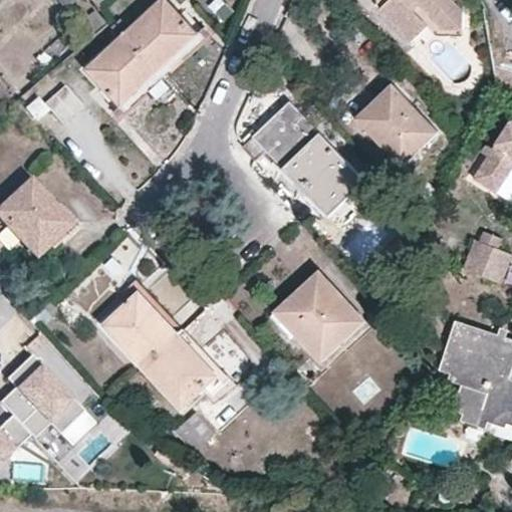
[(196,32),(165,0),(157,0),(124,31),(158,67),(196,32)]
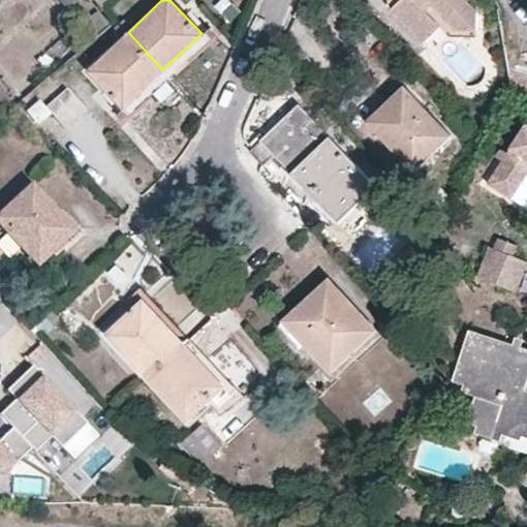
[(389,0),(390,4),(426,42),(442,27),(451,20),(460,29),(478,29),(478,9),(468,0),(389,0)]
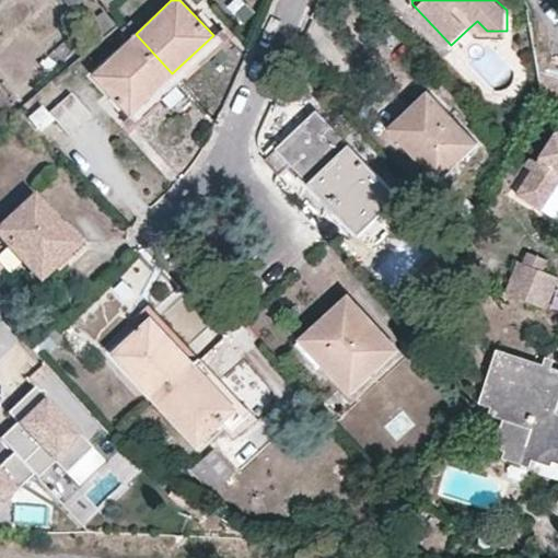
[(487,31),(477,21),(468,28),(478,38),(508,38),(507,31),(487,31)]
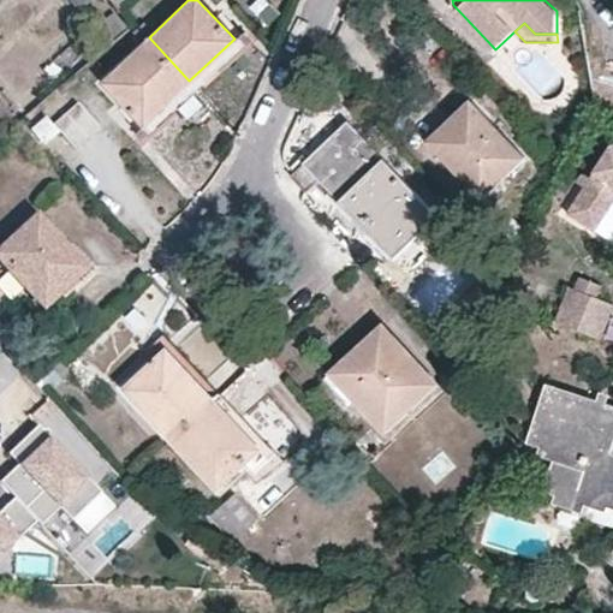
[(149,37),(103,81),(144,123),(189,81),(149,37)]
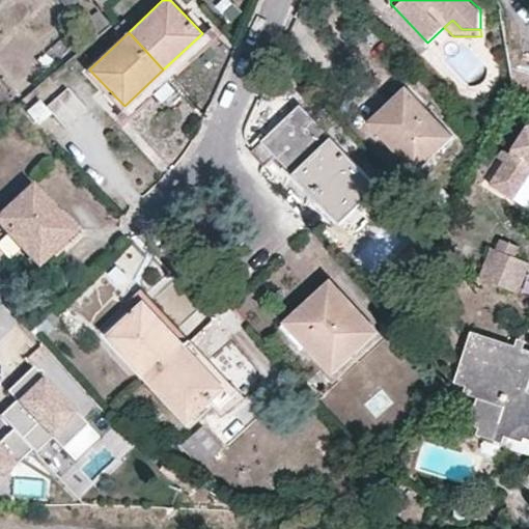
[(392,106),(370,126),(412,170),(450,135),(446,130),(402,84),(387,100),(392,106)]
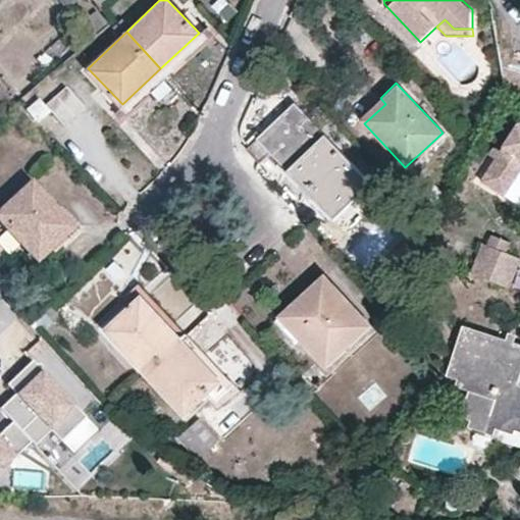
[(0,110),(13,100),(3,85),(0,87),(0,110)]
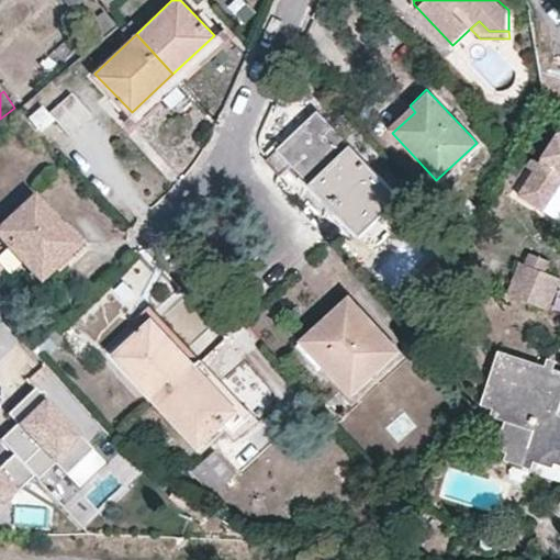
[(63,130),(68,131),(87,112),(68,92),(47,112),(63,130)]
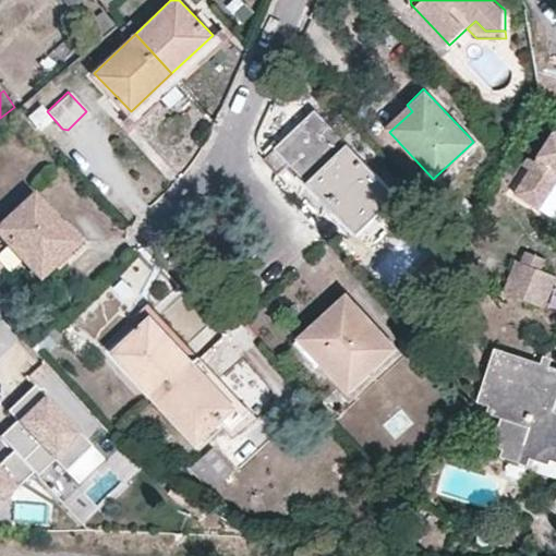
[(412,111),(407,105),(384,127),(389,132),(412,111)]
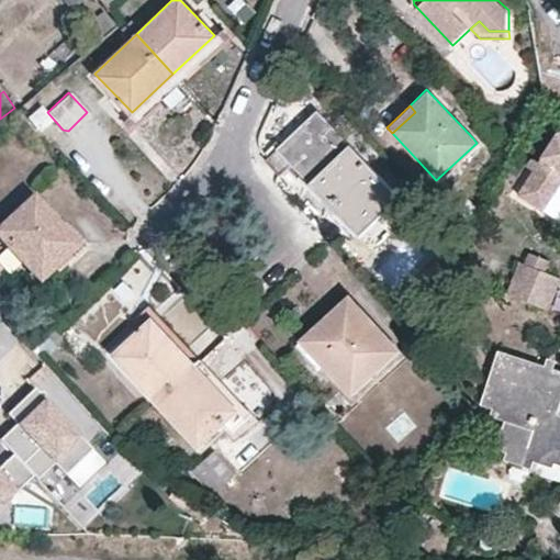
[(310,181),(309,183),(358,235),(396,197),(315,111),(264,160),(277,172),(290,161),(310,181)]
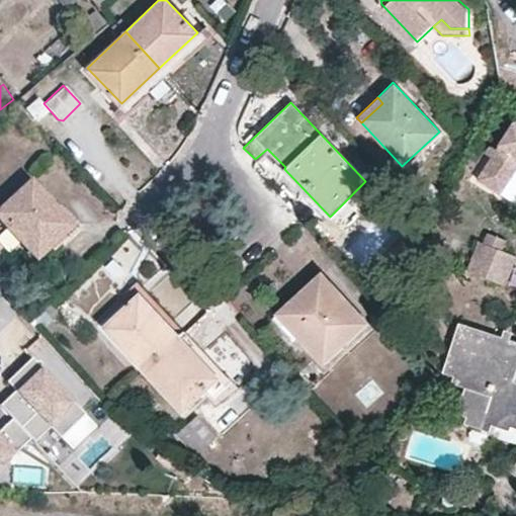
[(440,107),(433,115),(446,129),(452,121),(440,107)]
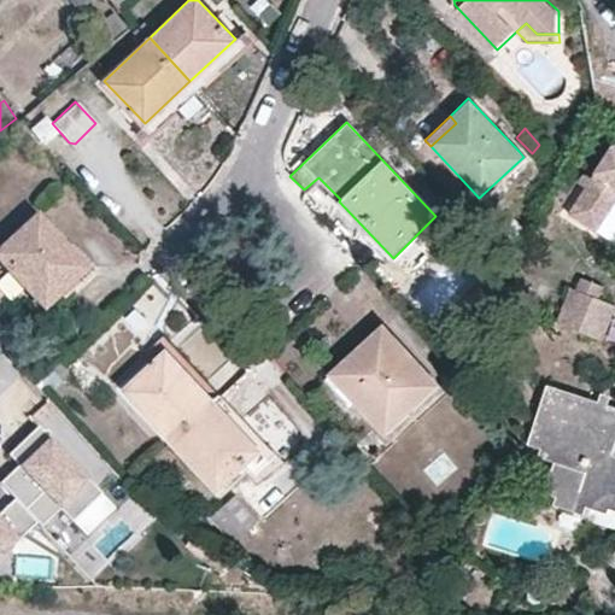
[(614,152),(575,217),(596,229),(614,198),(614,152)]
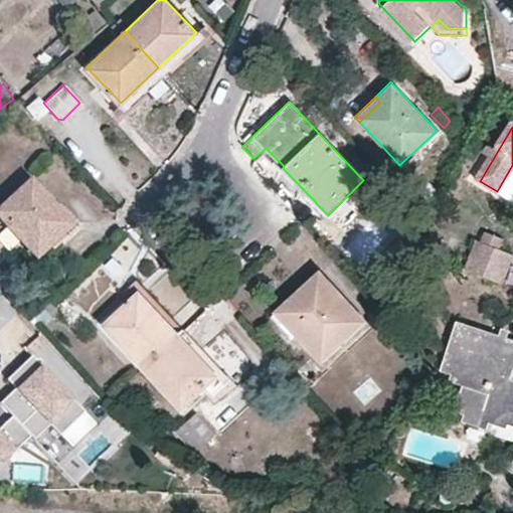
[(28,180),(0,207),(0,218),(36,255),(60,232),(52,223),(61,215),(28,180)]
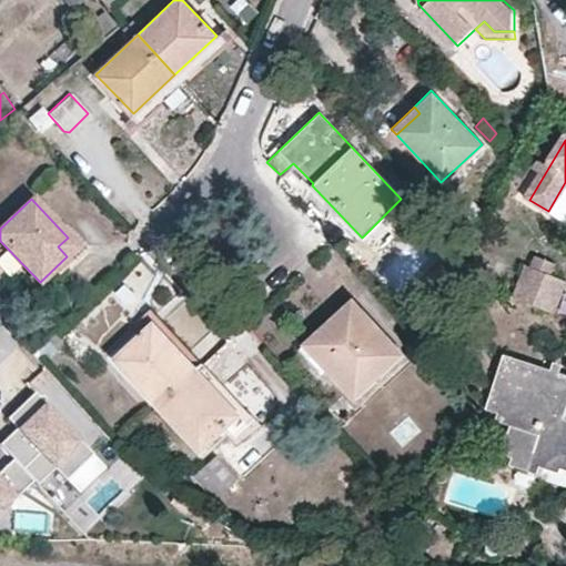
[(78,246),(68,238),(58,246),(67,256),(78,246)]
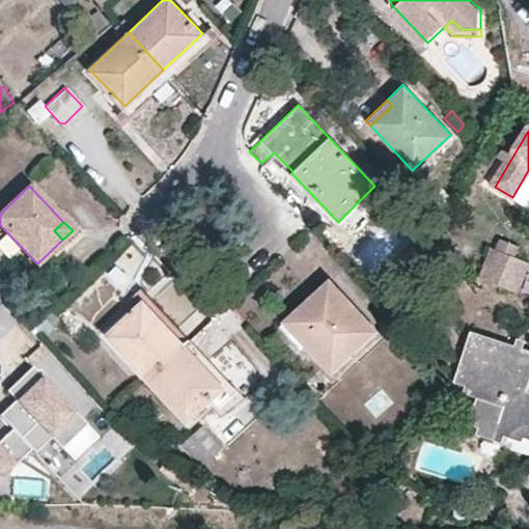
[(519,248),(495,239),(479,273),(519,290),(528,265),(528,263),(516,258),(519,248)]
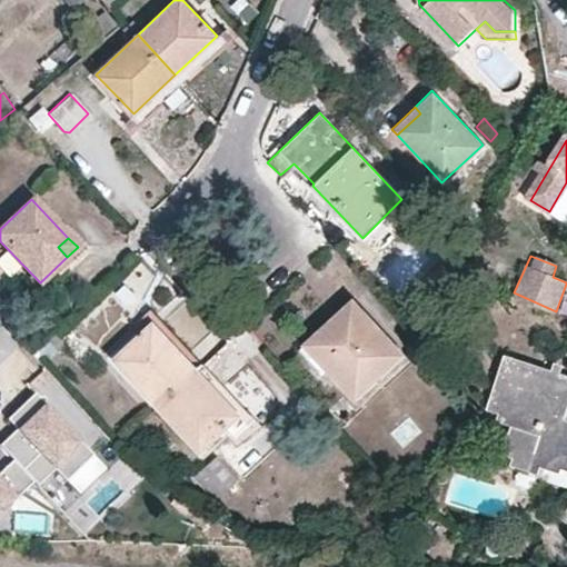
[(159,312),(194,346),(212,327),(177,292),(159,312)]
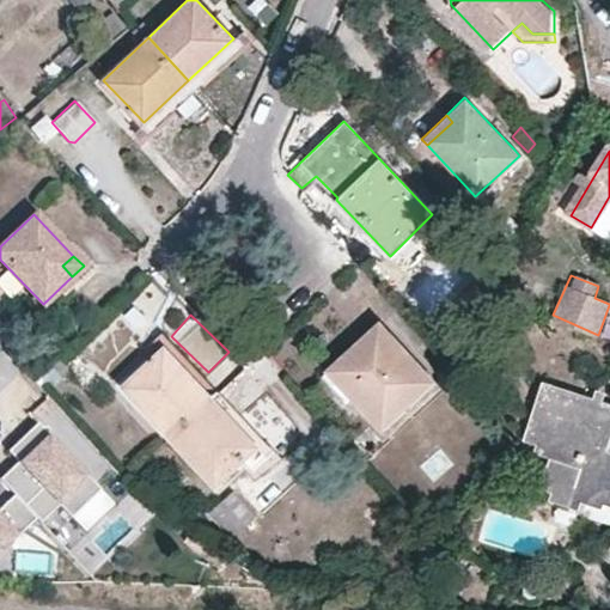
[(327,370),(336,380),(386,334),(377,323),(327,370)]
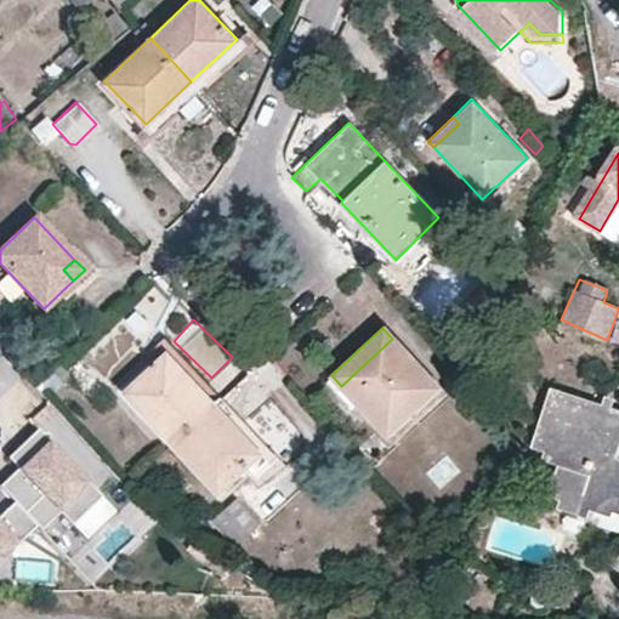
[(438,385),(392,339),(341,386),(384,431),(387,433),(438,385)]
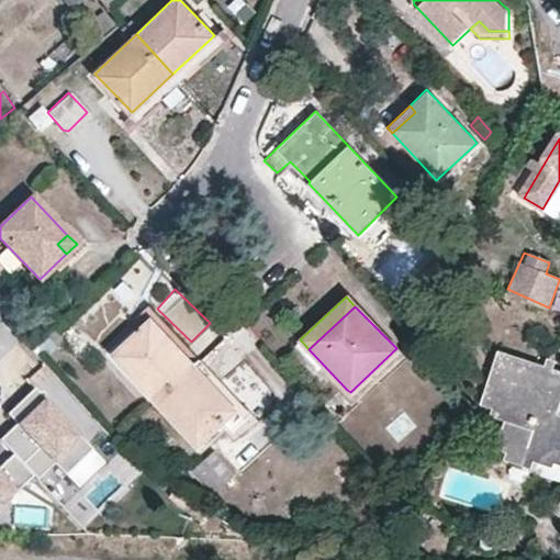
[(154,400),(192,364),(150,318),(113,355),(154,400)]
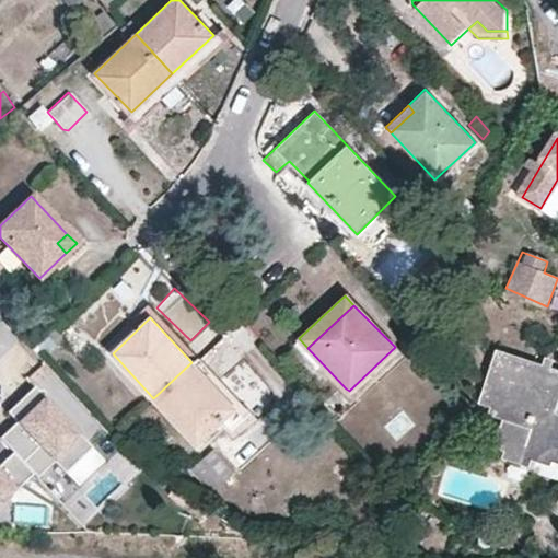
[(548,410),(535,406),(542,385),(557,390),(557,368),(548,365),(550,358),(543,356),(542,362),(495,348),(477,400),(488,405),(503,408),(501,417),(491,444),(502,449),(521,454),(523,443),(557,454),(557,413),(553,411),(548,410)]
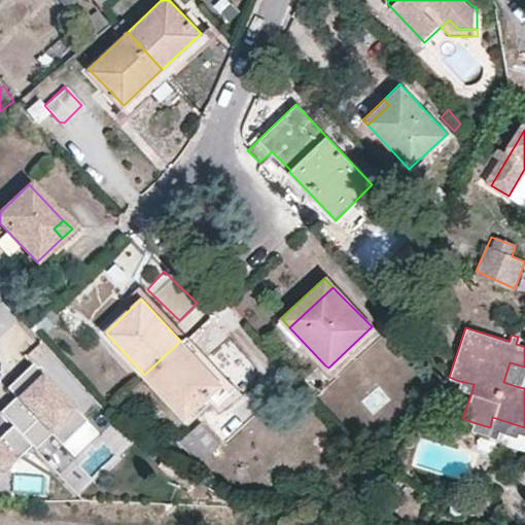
[(180,341),(144,375),(184,417),(220,384),(180,341)]
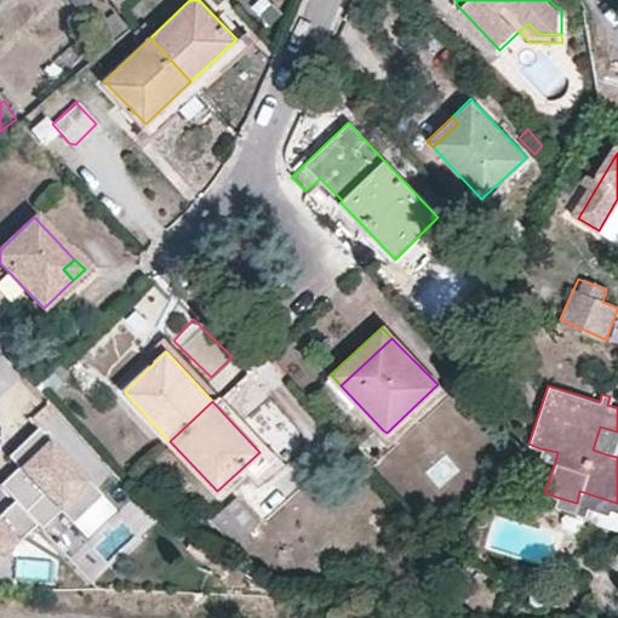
[(607,455),(612,456),(617,434),(617,431),(600,427),(593,450),(607,455)]
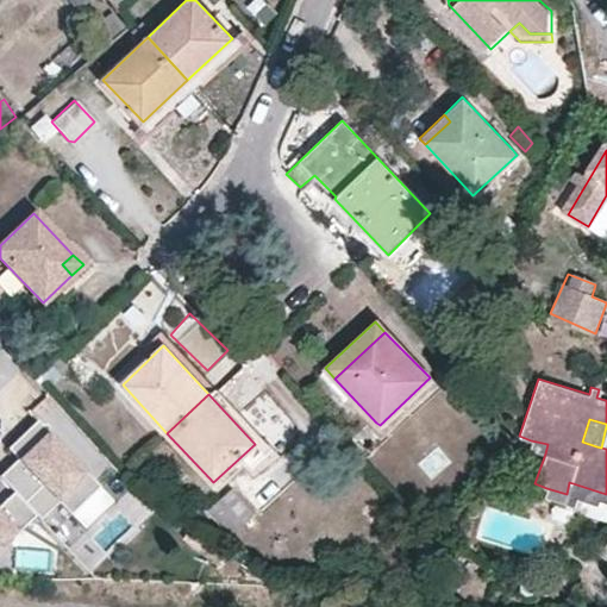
[(99,487),(36,420),(6,448),(16,458),(0,473),(0,477),(11,490),(33,515),(38,519),(57,501),(69,514),(99,487)]
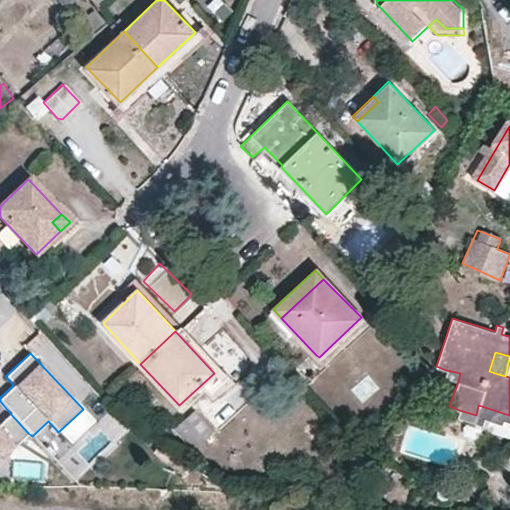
[(458,381),(460,373),(446,370),(444,376),(458,381)]
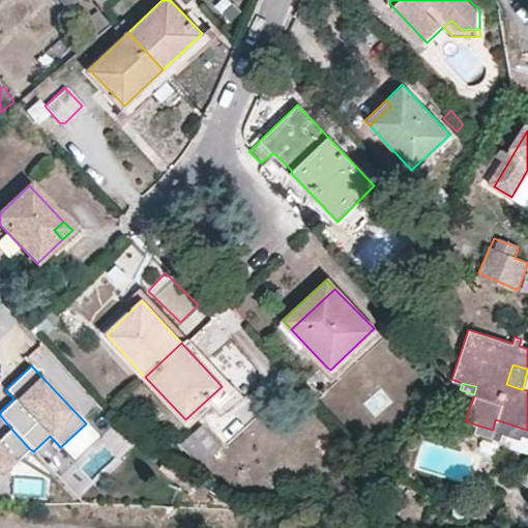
[(202,421),(226,441),(254,410),(231,389),(202,421)]
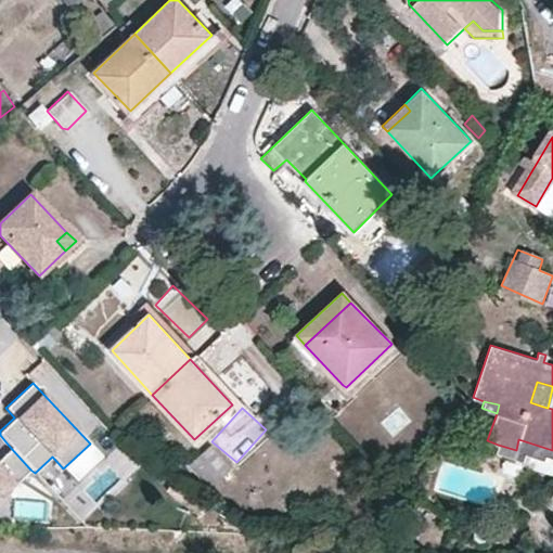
[(522,461),(524,453),(543,460),(544,454),(552,457),(552,450),(518,439),(516,450),(498,445),(496,452),(522,461)]
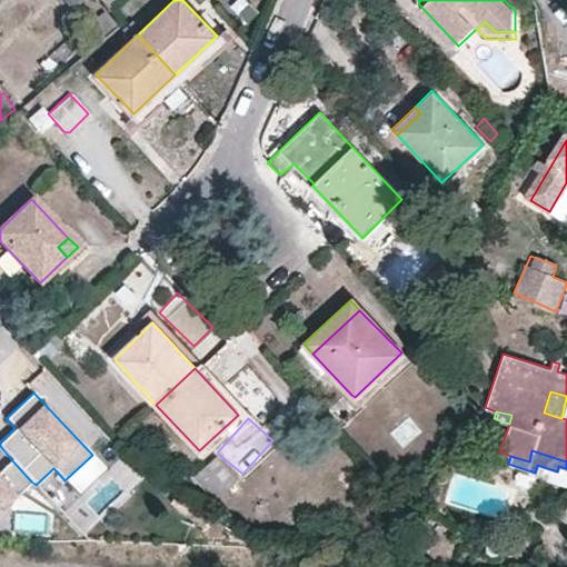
[(212,499),(236,477),(214,454),(192,476),(212,499)]
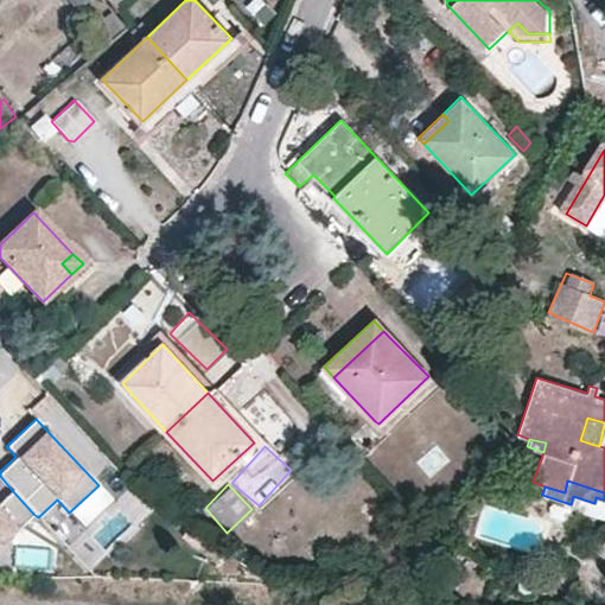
[(0,542),(2,543),(33,514),(11,489),(0,500),(0,542)]
